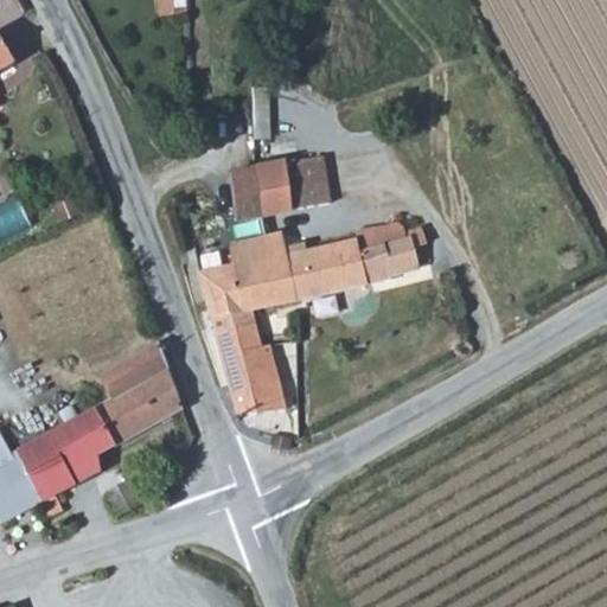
[(187,14),(186,0),(160,0),(163,17),(187,14)]
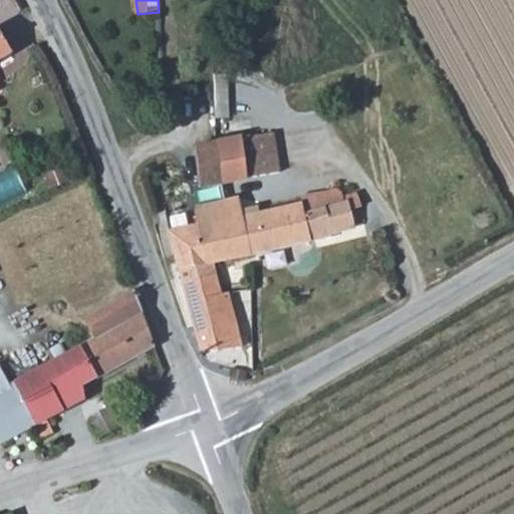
[(0,29),(0,60),(14,53),(0,29)]
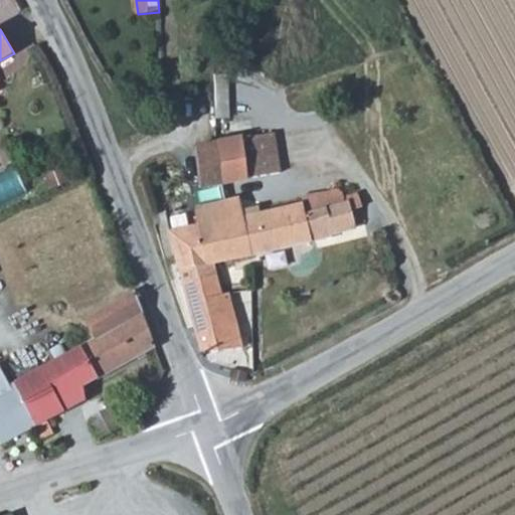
[(218,75),(223,118),(234,116),(229,74),(218,75)]
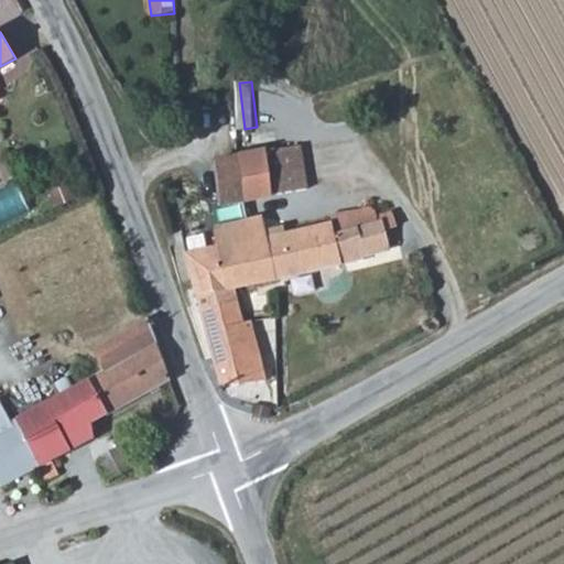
[(305,192),(303,174),(300,145),(239,156),(247,202),(305,192)]
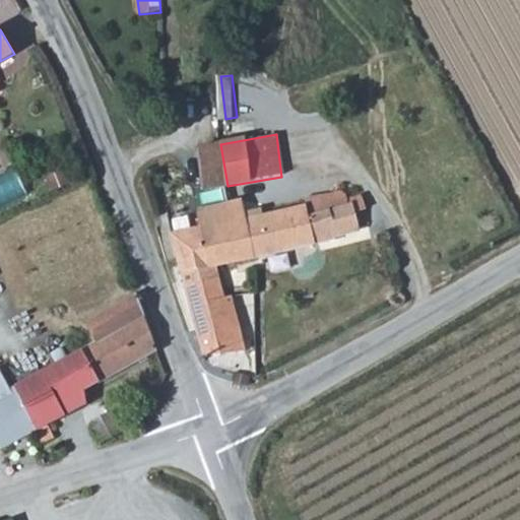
[(194,149),(195,158),(201,191),(228,186),(220,144),(194,149)]
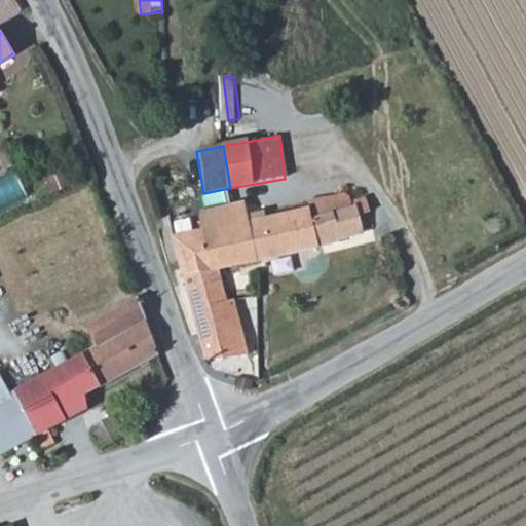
[(0,210),(32,196),(21,172),(0,180),(0,210)]
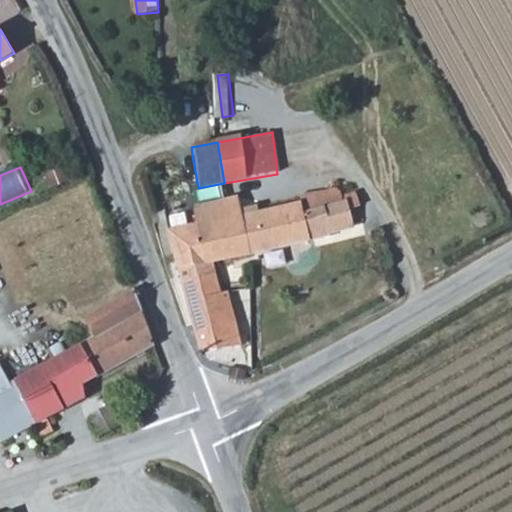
[(194,226),(205,265),(212,264),(252,254),(353,225),(350,210),(360,207),(356,193),(344,196),(341,193),(336,190),(333,191),(330,193),(323,201),(325,207),(301,213),(299,204),(240,217),(235,197),(227,199),(192,206),(194,226)]
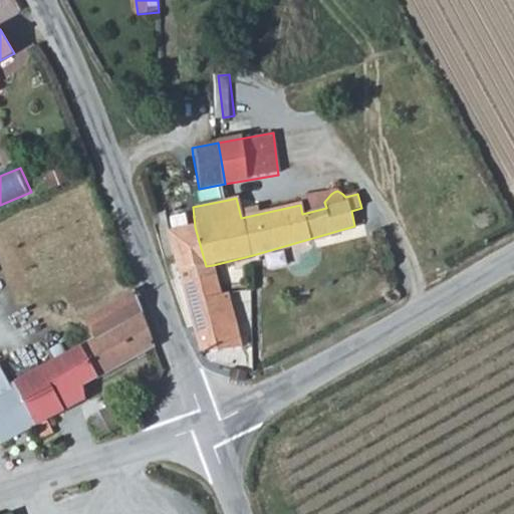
[(228,306),(223,294),(213,265),(206,266),(195,227),(169,232),(201,351),(202,352),(241,349),(239,322),(230,323),(229,313),(228,306)]
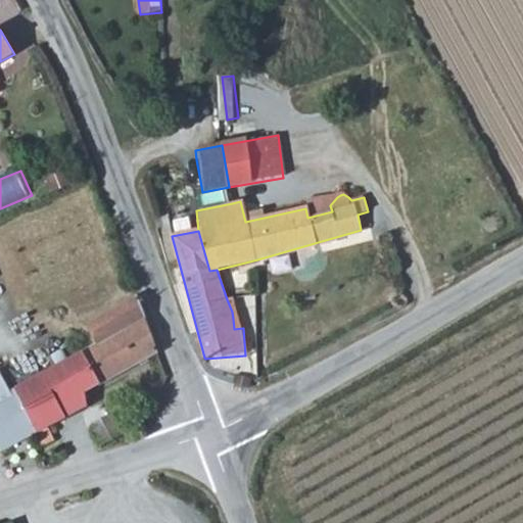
[(99,344),(83,352),(100,385),(159,351),(153,334),(138,296),(88,324),(99,344)]
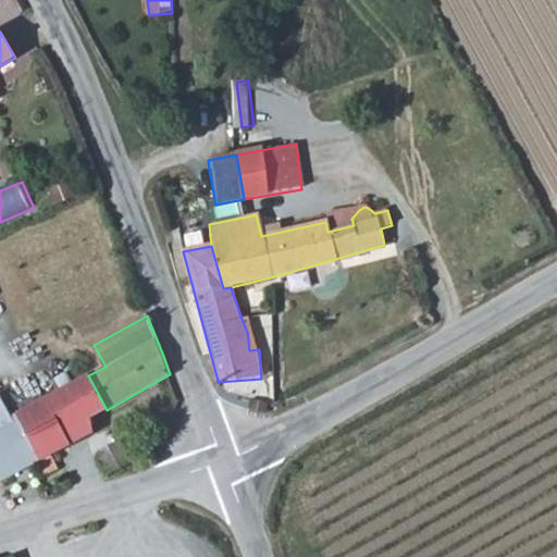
[(20,413),(42,462),(47,474),(59,469),(53,456),(95,432),(93,418),(107,410),(88,375),(20,413)]
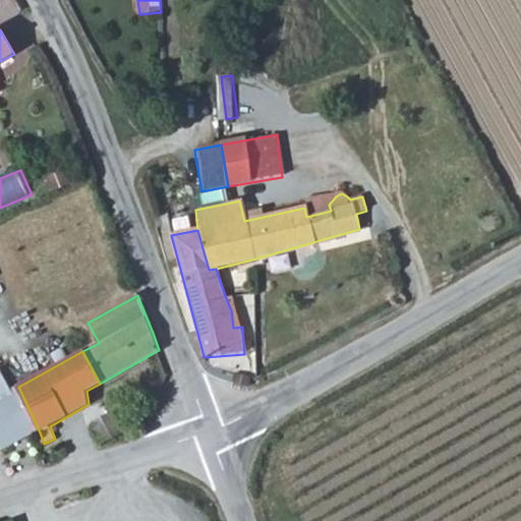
[(0,446),(1,450),(40,432),(18,387),(0,395),(0,446)]
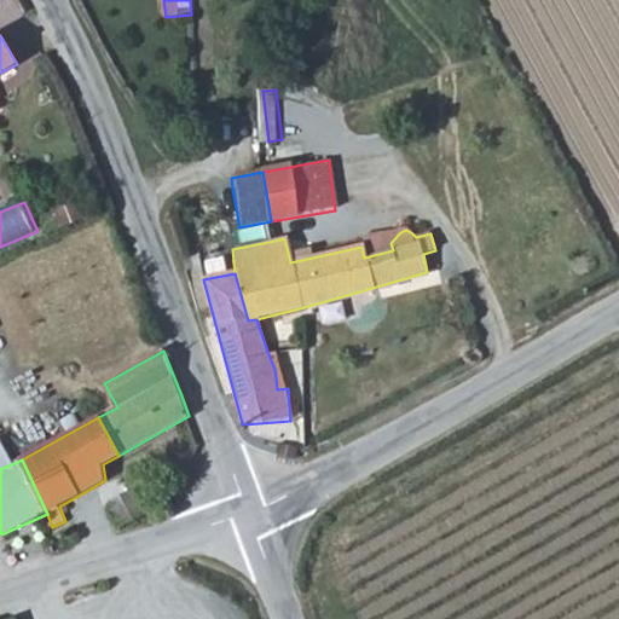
[(103,516),(110,534),(152,520),(139,493),(111,507),(114,512),(103,516)]
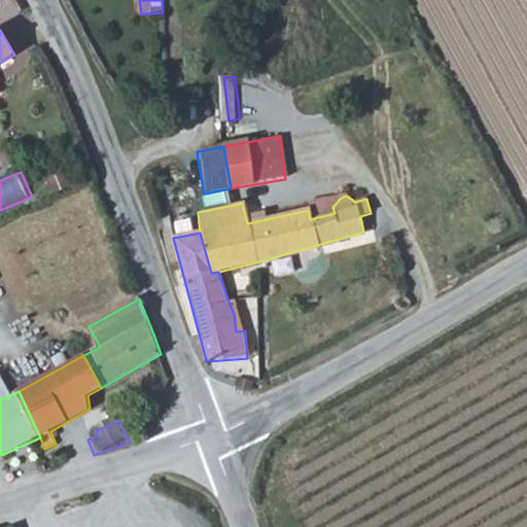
All buildings are outlined.
